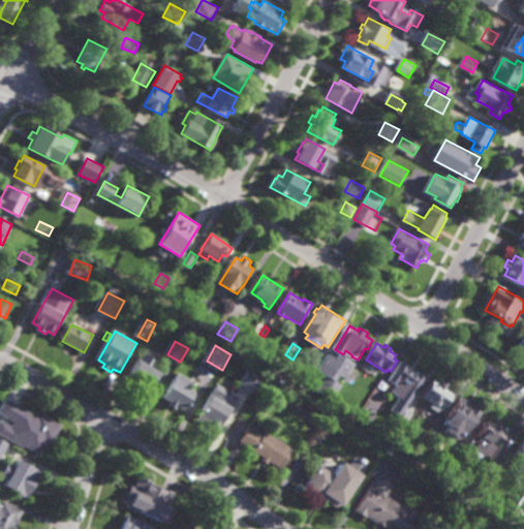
[(160,364),(158,368),(163,371),(153,391),(146,386),(144,390),(135,385),(137,382),(131,378),(144,354),(160,364)]
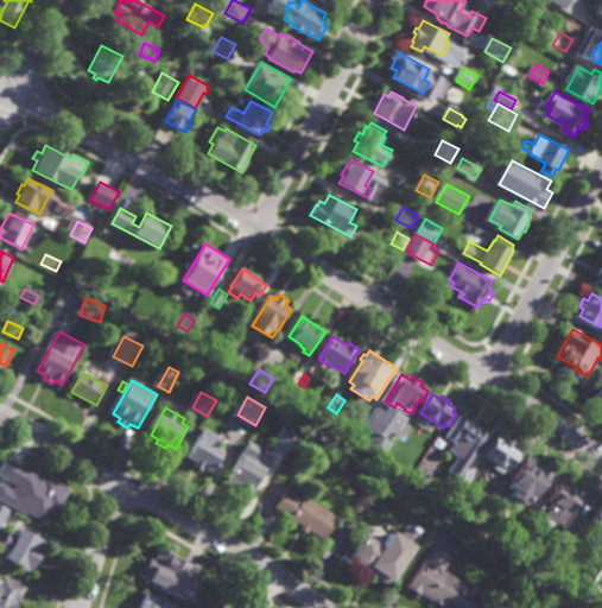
[(388,413),(392,407),(409,418),(398,435),(391,431),(386,438),(393,443),(384,458),(367,448),(376,432),(371,429),(372,426),(369,424),(379,407),(388,413)]
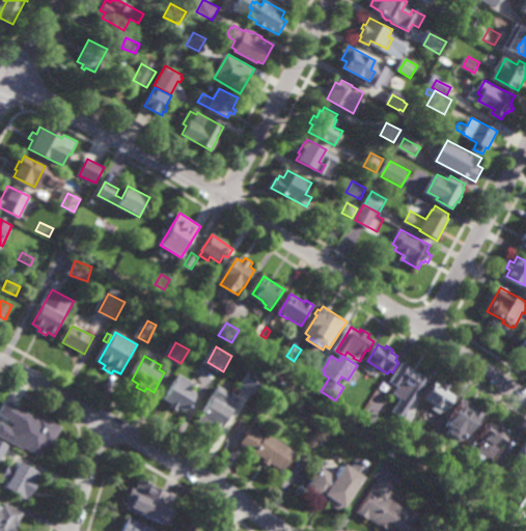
[(404,418),(395,413),(404,400),(395,395),(400,388),(392,382),(405,362),(430,379),(404,418)]
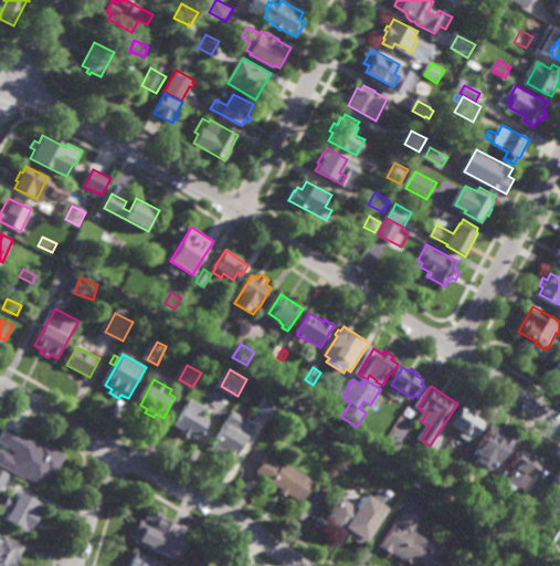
[(302,401),(296,398),(302,388),(308,391),(302,401)]
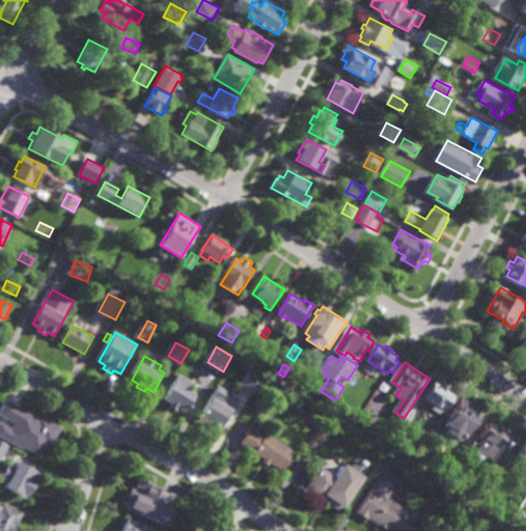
[(257,392),(265,379),(251,370),(243,385),(257,392)]
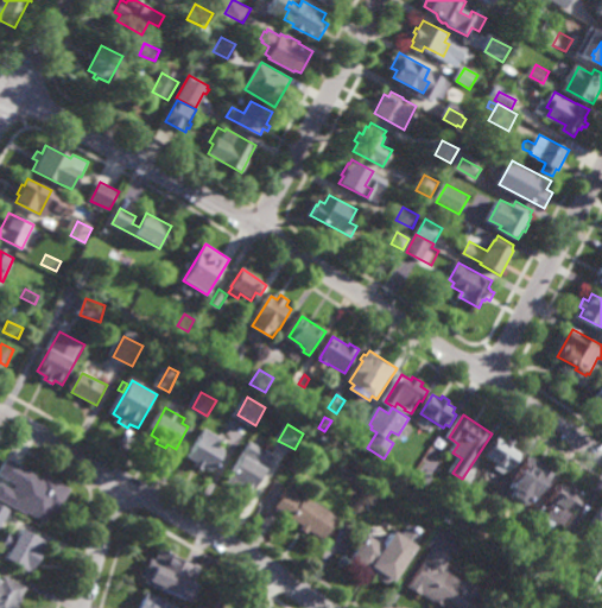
[(226,439),(221,447),(228,450),(215,473),(208,468),(206,472),(197,466),(200,462),(190,457),(208,429),(226,439)]
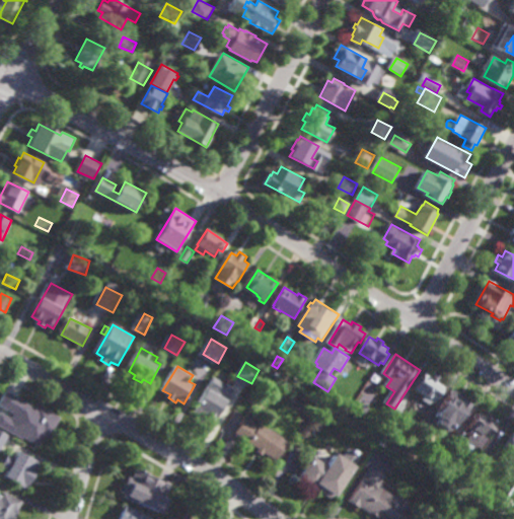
[(433,378),(435,374),(442,379),(439,383),(446,387),(436,403),(434,402),(431,406),(423,400),(425,397),(415,390),(426,374),(433,378)]
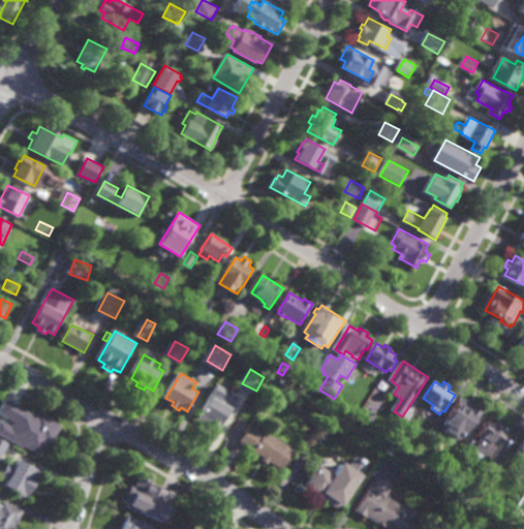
[(221,431),(201,418),(213,397),(234,409),(221,431)]
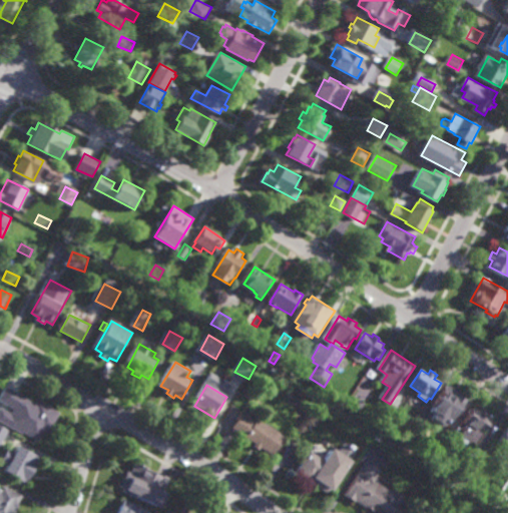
[(455,422),(451,419),(446,428),(433,419),(437,415),(432,412),(449,386),(463,395),(462,397),(468,401),(455,422)]
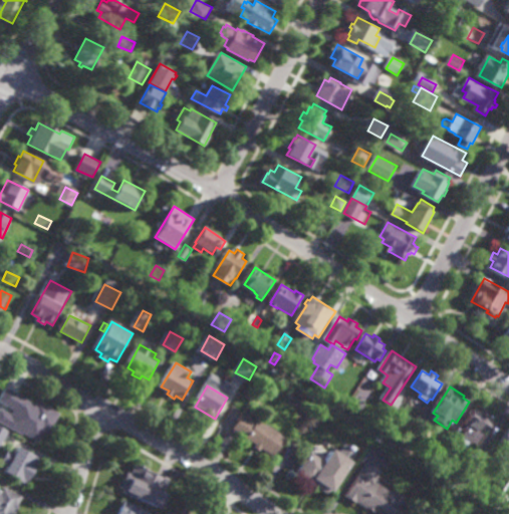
[(17,411),(4,404),(11,391),(24,397),(17,411)]
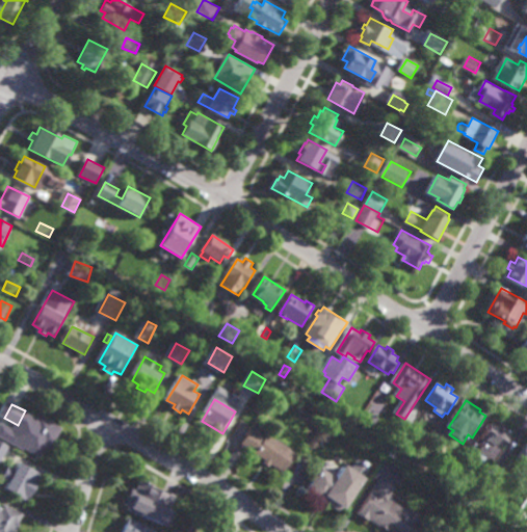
[(372,432),(362,425),(371,413),(380,419),(372,432)]
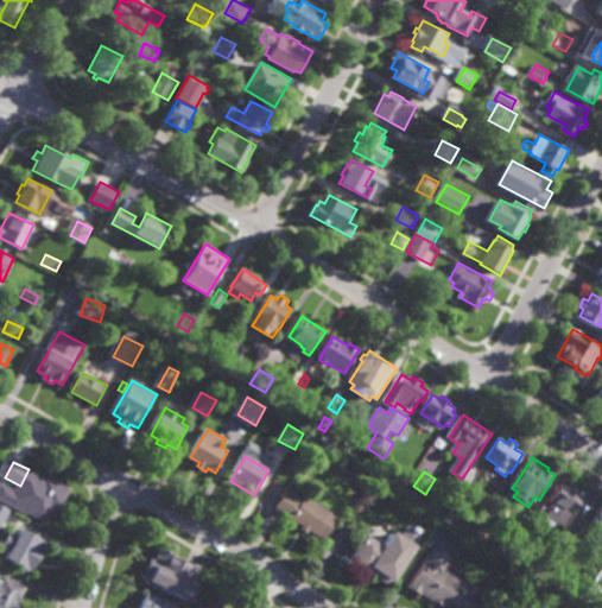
[(71,488),(61,508),(57,506),(48,524),(26,512),(30,506),(25,502),(38,479),(44,481),(46,475),(71,488)]
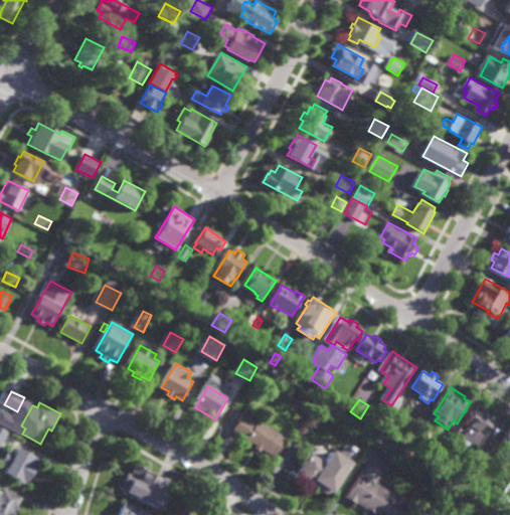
[(392,432),(381,424),(393,406),(403,413),(392,432)]
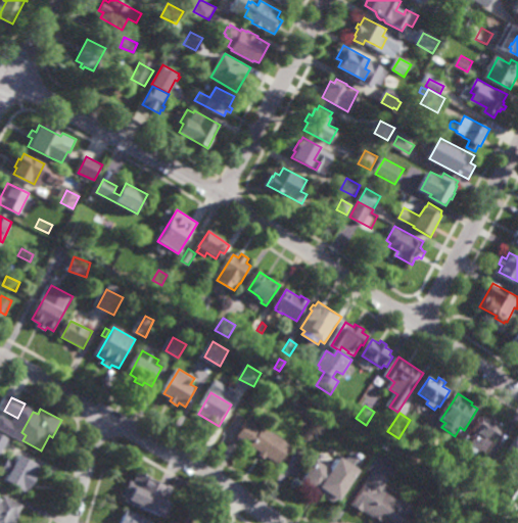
[(489,420),(491,417),(501,423),(499,425),(504,429),(493,443),(491,442),(485,452),(473,442),(479,435),(474,432),(485,417),(489,420)]
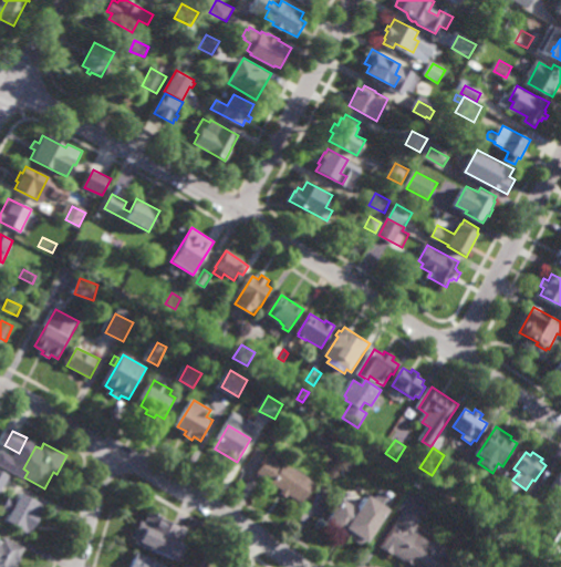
[(284,468),(289,463),(317,482),(303,502),(293,495),(290,498),(283,494),(284,492),(259,474),(270,457),(284,468)]
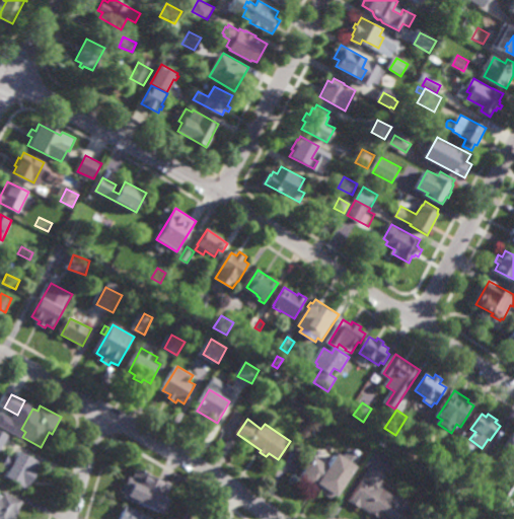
[(425,442),(418,438),(425,426),(432,431),(425,442)]
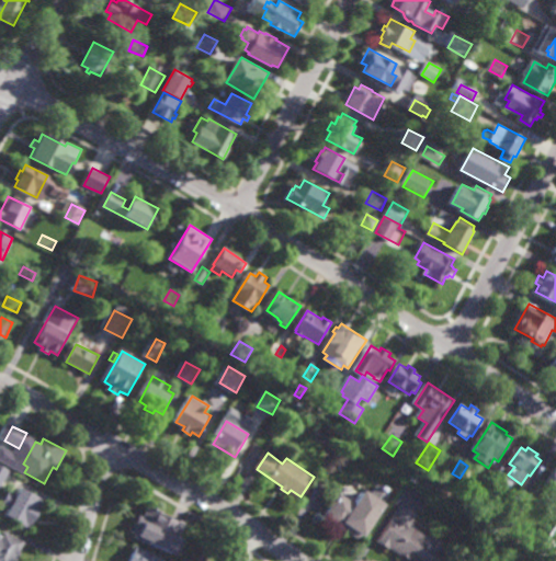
[(498,483),(490,478),(499,465),(507,470),(498,483)]
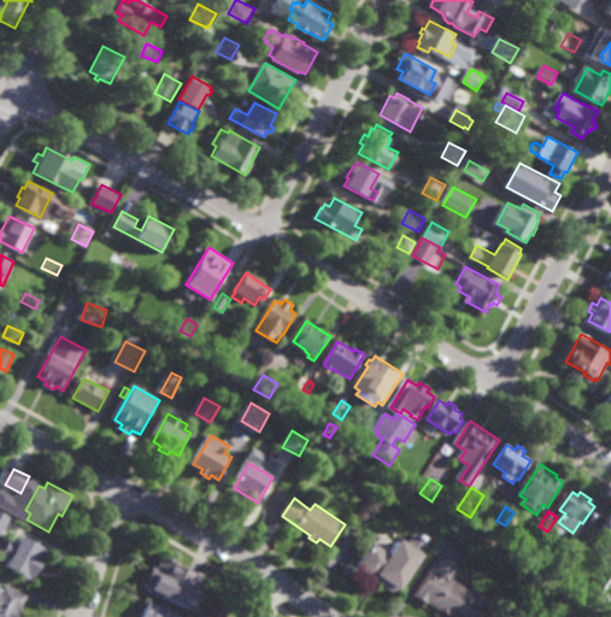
[(1,536),(0,535),(0,512),(11,519),(1,536)]
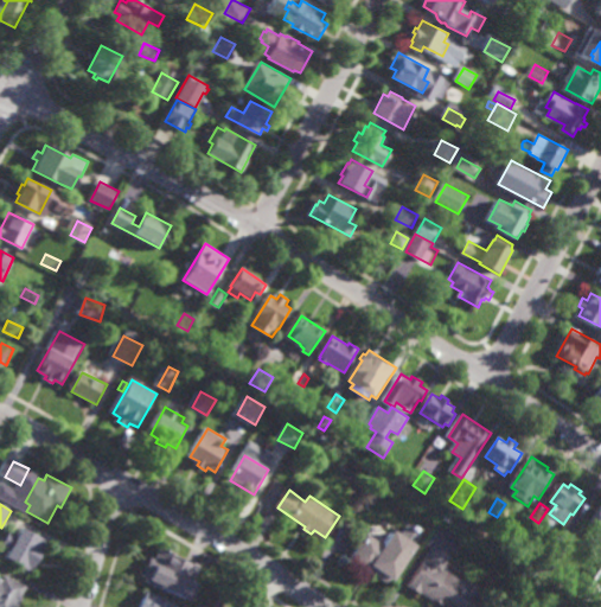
[(417,542),(392,576),(389,581),(351,555),(368,531),(383,542),(388,535),(384,532),(388,528),(391,530),(394,526),(417,542)]
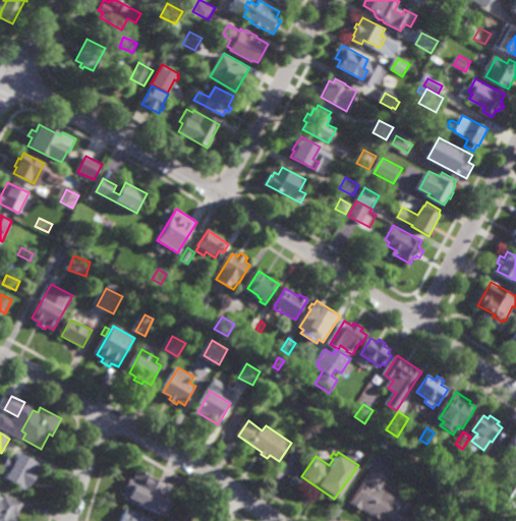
[(41,464),(27,488),(4,476),(7,469),(3,467),(8,457),(15,461),(20,453),(41,464)]
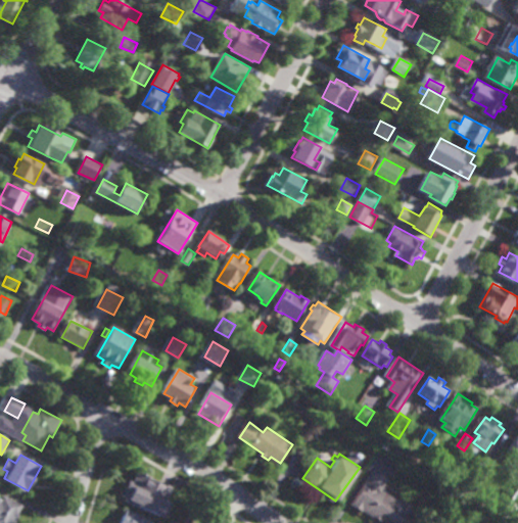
[(484,478),(477,474),(483,463),(491,468),(484,478)]
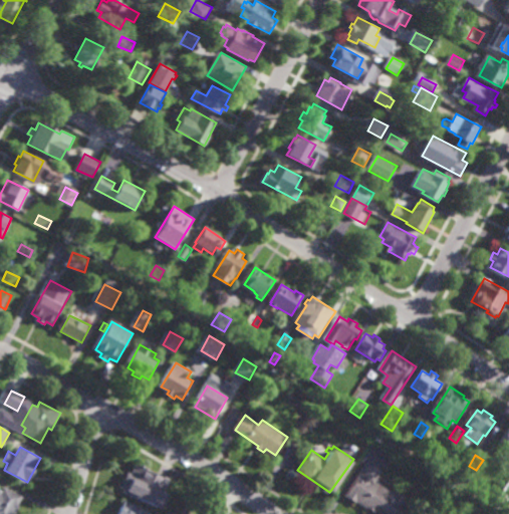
[(395,491),(396,489),(409,498),(399,513),(379,513),(346,494),(348,491),(349,491),(360,473),(359,473),(367,459),(384,469),(376,480),(395,491)]
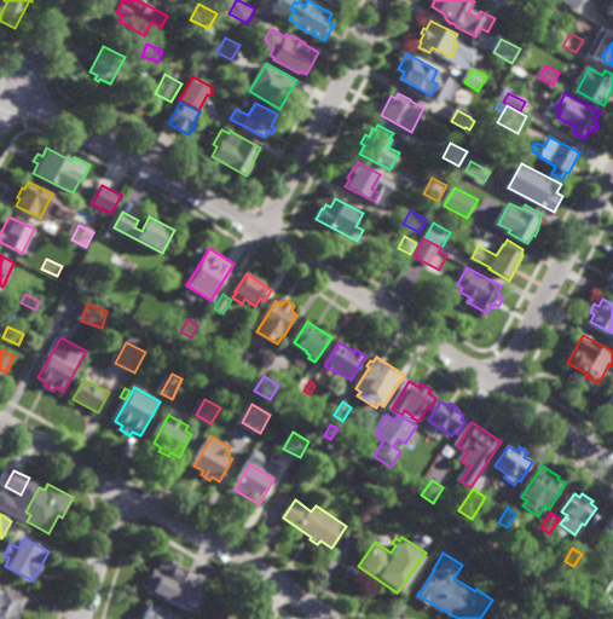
[(208,576),(201,590),(206,591),(196,612),(151,591),(152,588),(148,586),(156,566),(161,568),(166,556),(208,576)]
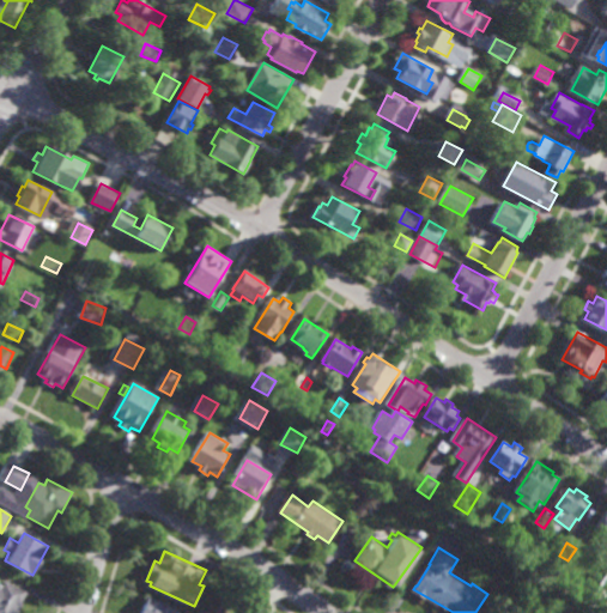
[(0,612),(0,583),(1,584),(5,577),(28,589),(22,600),(25,602),(18,612),(0,612)]
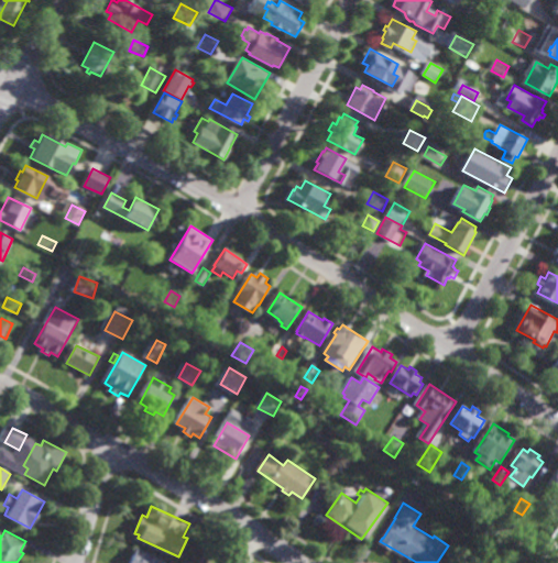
[(499,558),(490,556),(492,544),(501,545),(499,558)]
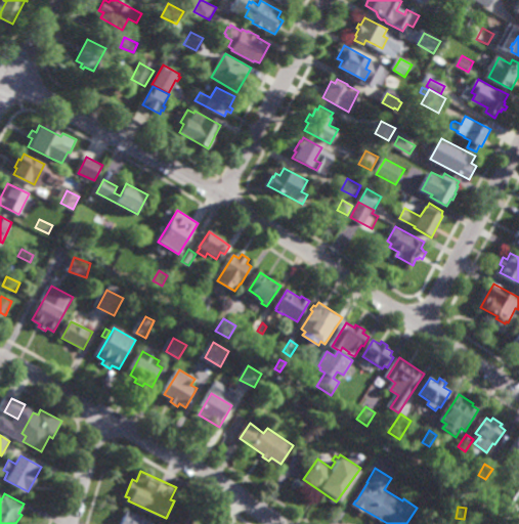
[(121,523),(128,509),(154,519),(153,522),(156,523),(155,523),(121,523)]
